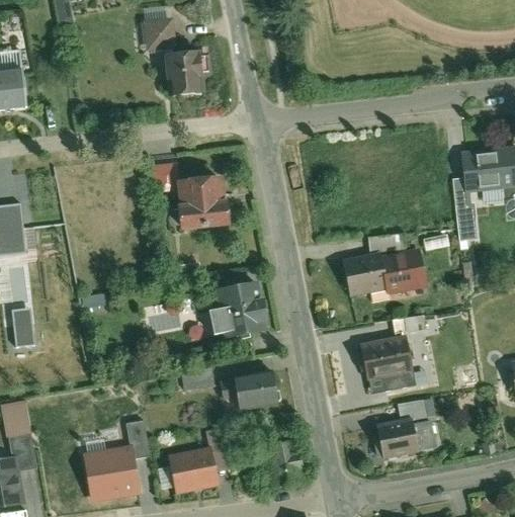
[(170,17),(145,20),(148,47),(173,44),(170,17)]
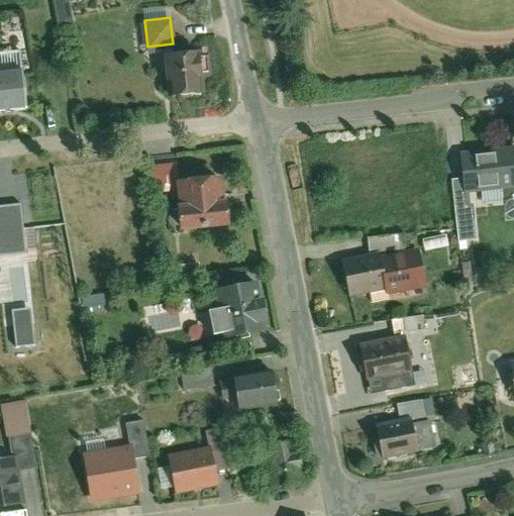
[(169,50),(173,88),(197,86),(195,70),(200,70),(198,47),(169,50)]
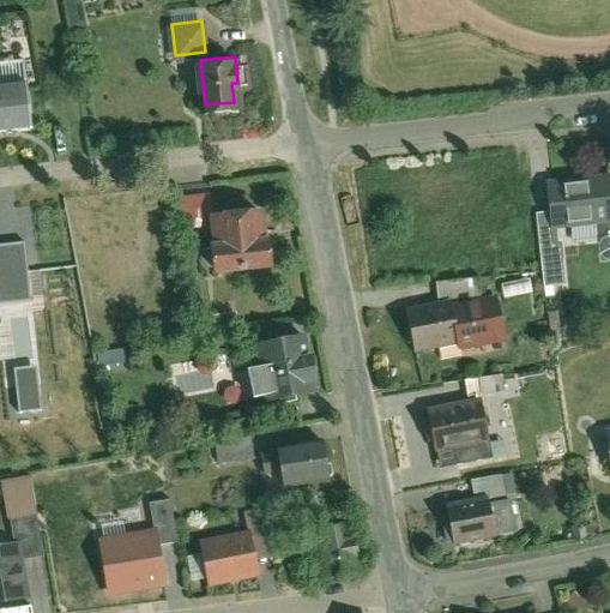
[(0,86),(0,133),(35,130),(29,84),(0,86)]
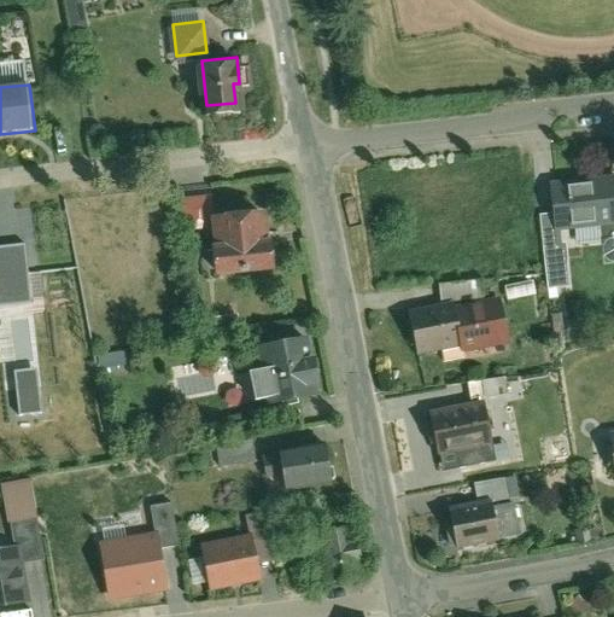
[(613,163),(551,172),(557,221),(613,213),(613,163)]
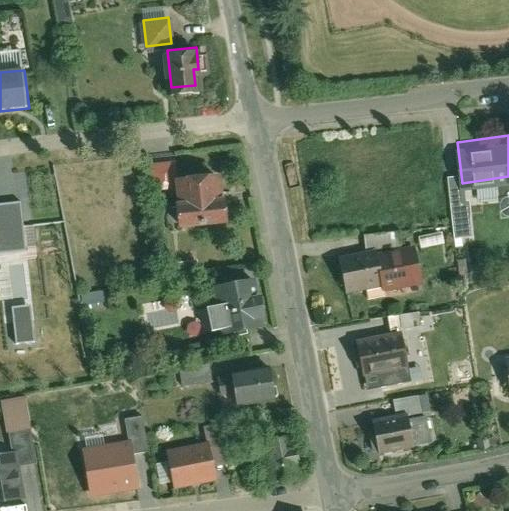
[(223,175),(178,180),(181,202),(177,203),(180,229),(229,224),(223,175)]
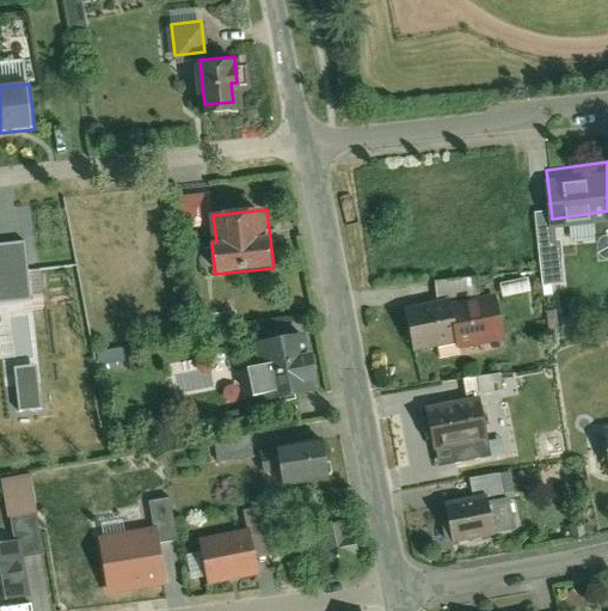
[(0,244),(0,301),(34,299),(28,243),(0,244)]
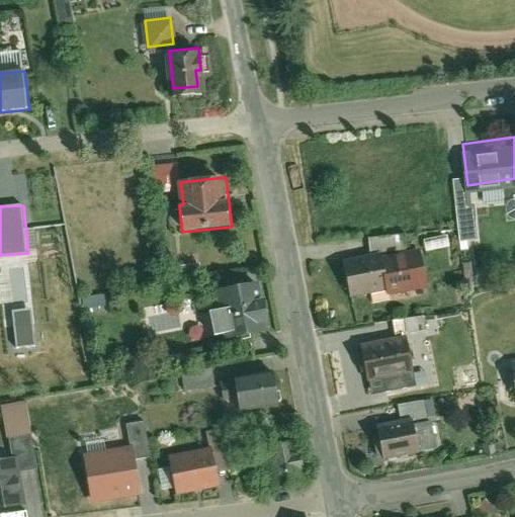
[(368,236),(369,250),(405,247),(404,233),(368,236)]
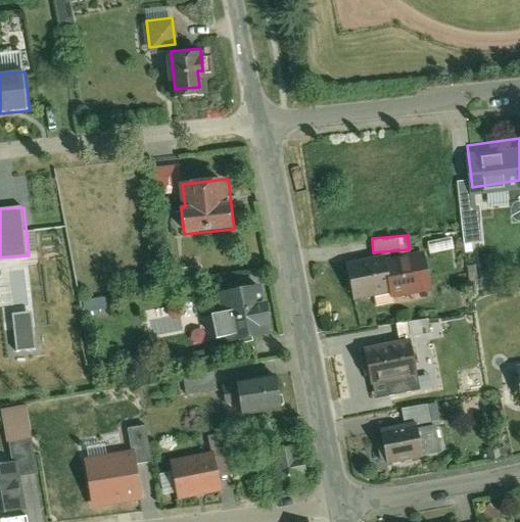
[(384,255),(345,263),(353,299),(375,295),(377,306),(393,303),(391,297),(430,289),(423,252),(385,259),(384,255)]
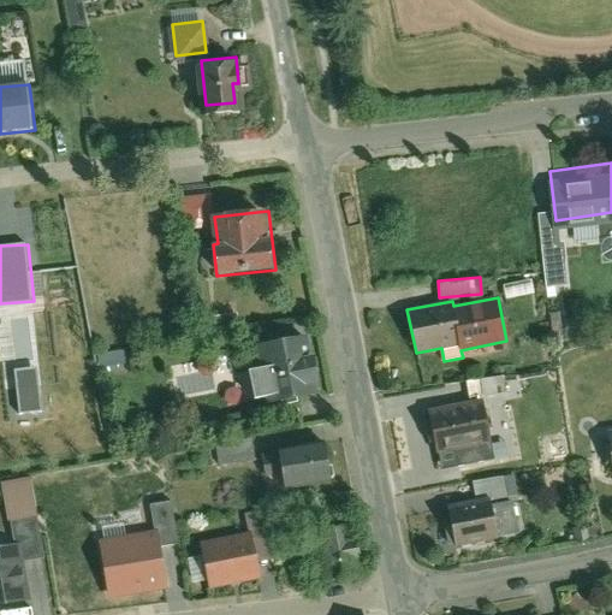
[(321,396),(312,338),(259,348),(263,370),(251,372),(257,402),(268,400),(269,406),(321,396)]
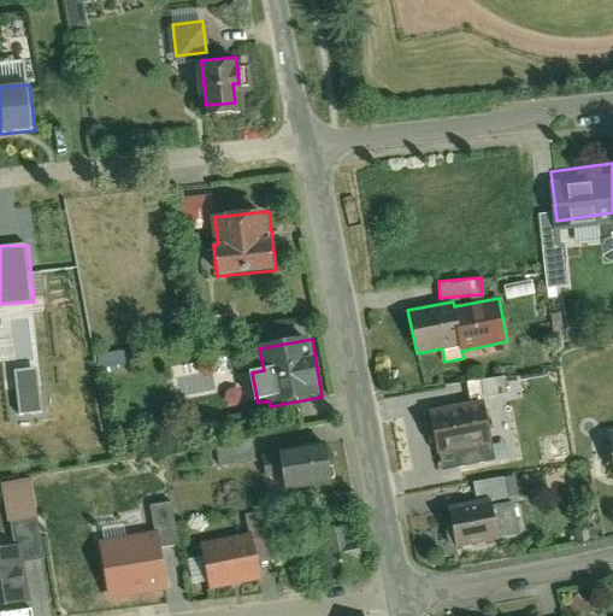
[(41,370),(19,373),(24,415),(46,412),(41,370)]
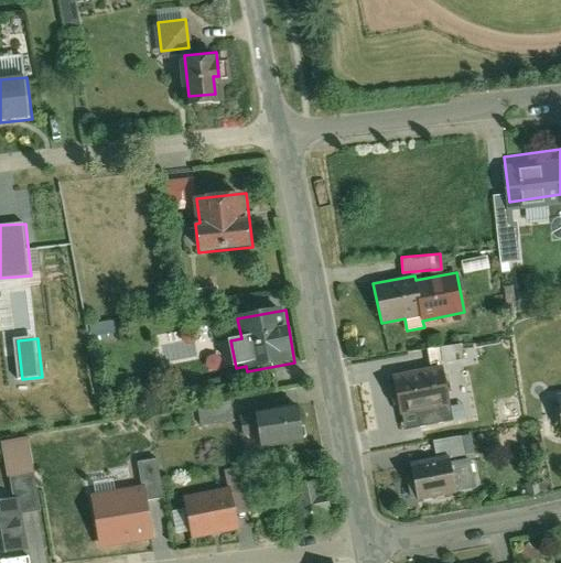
[(427,347),(429,364),(463,359),(461,342),(427,347)]
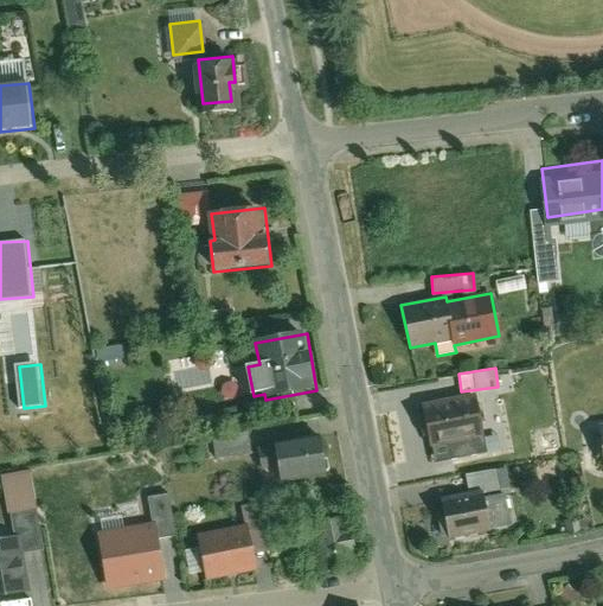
[(423,403),(431,445),(449,441),(451,457),(480,451),(476,435),(482,434),(475,393),(423,403)]
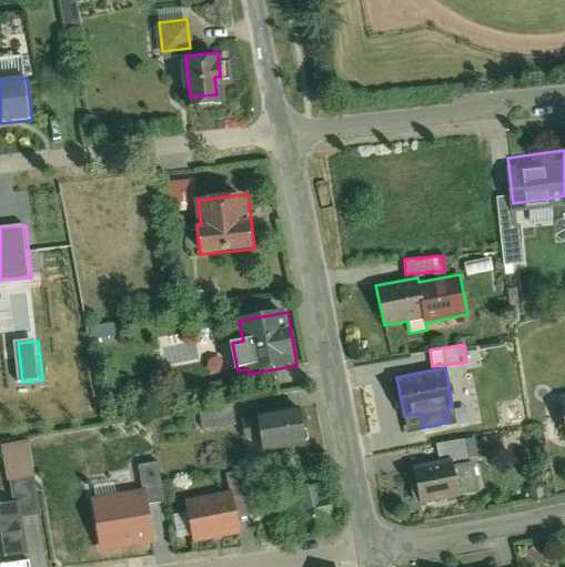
[(205,429),(239,424),(235,406),(202,412),(205,429)]
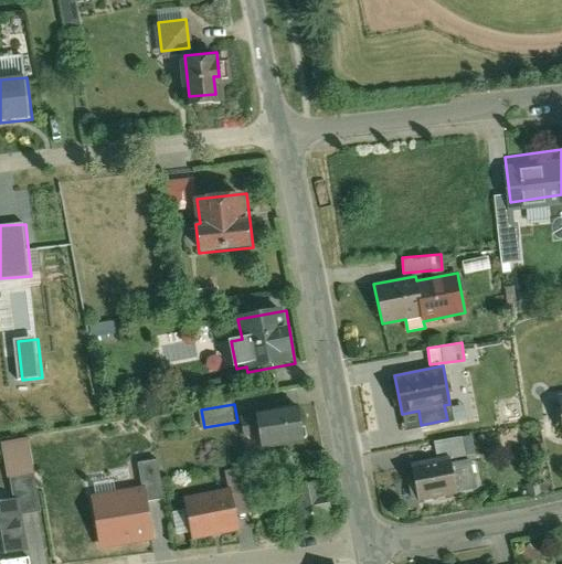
[(262,450),(305,444),(300,408),(244,416),(247,446),(262,444),(262,450)]
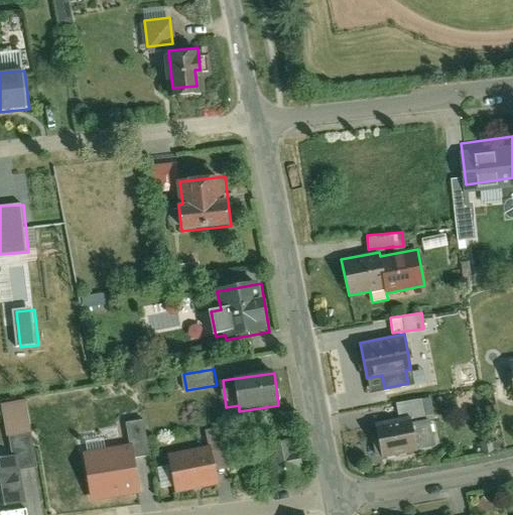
[(12,454),(15,471),(36,467),(24,398),(1,402),(10,455),(12,454)]
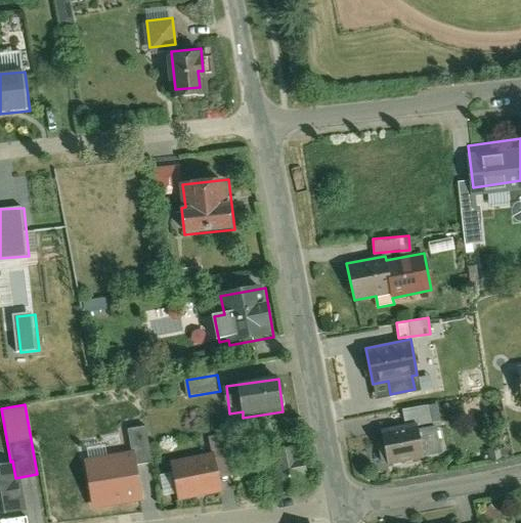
[(403,408),(405,424),(417,422),(417,424),(430,422),(427,404),(403,408)]
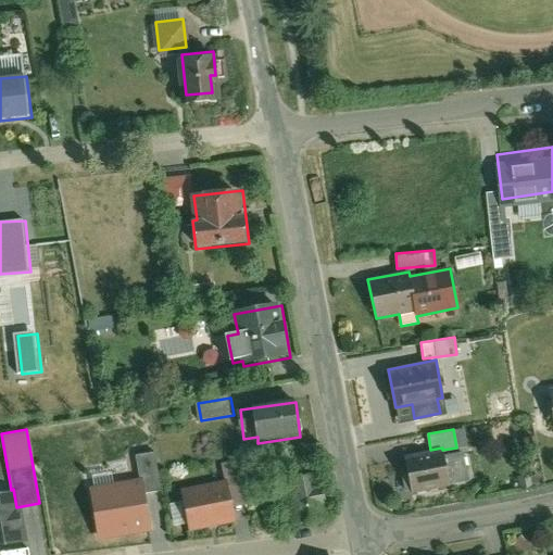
[(430,450),(401,455),(407,491),(468,479),(462,449),(443,453),(442,450),(442,448),(430,450)]
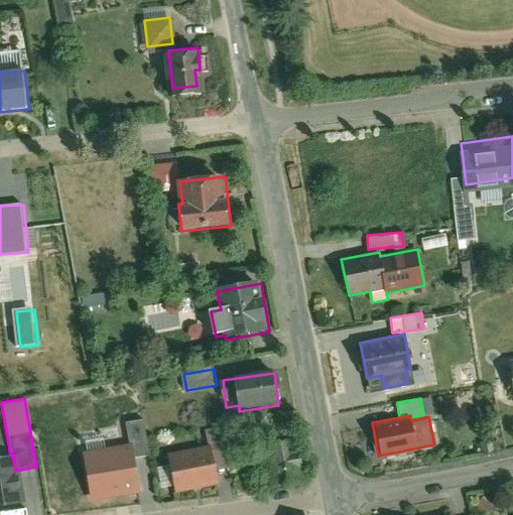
[(130,442),(132,457),(148,454),(142,418),(125,421),(128,442),(130,442)]
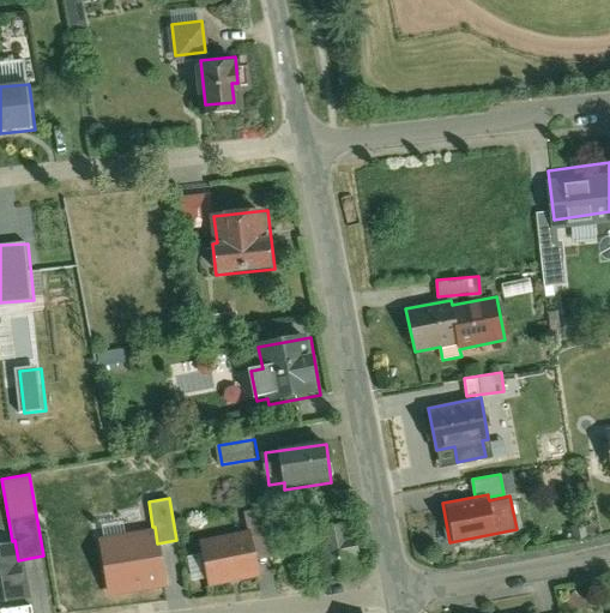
[(248,529),(255,562),(271,558),(259,505),(242,509),(247,529),(248,529)]
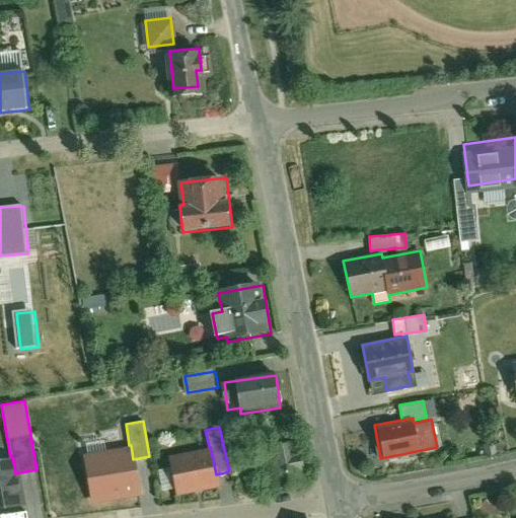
[(305,479),(297,436),(243,446),(247,466),(270,462),(274,485),(305,479)]
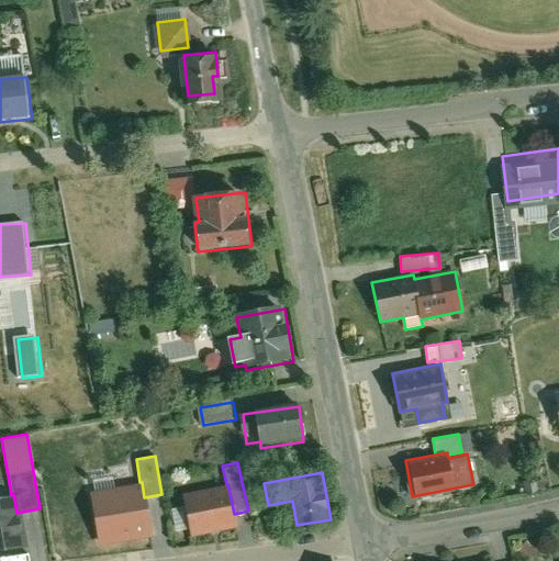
[(140,482),(86,492),(96,545),(152,535),(144,497),(142,482),(140,482)]
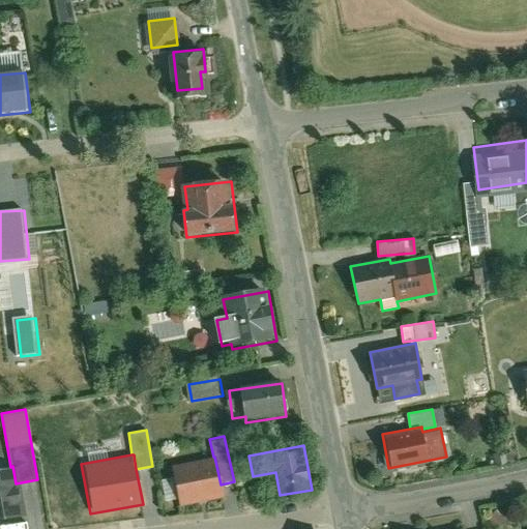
[(221,485),(214,457),(213,457),(171,466),(178,504),(223,495),(221,485)]
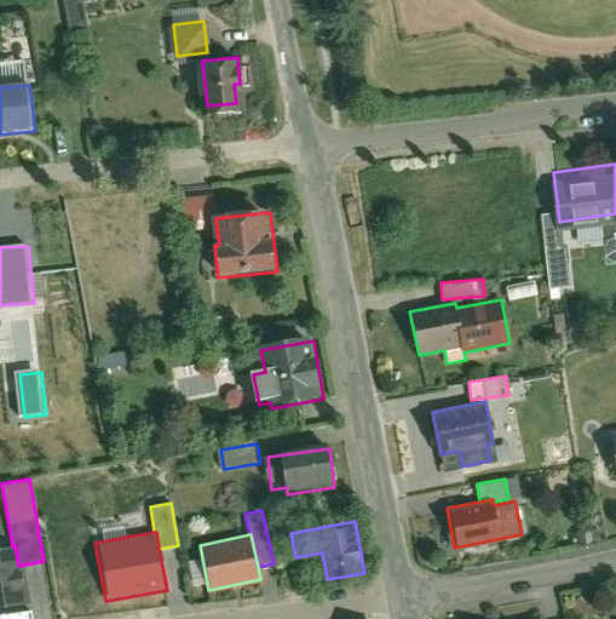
[(12,546),(0,548),(0,607),(26,603),(18,566),(15,545),(12,546)]
